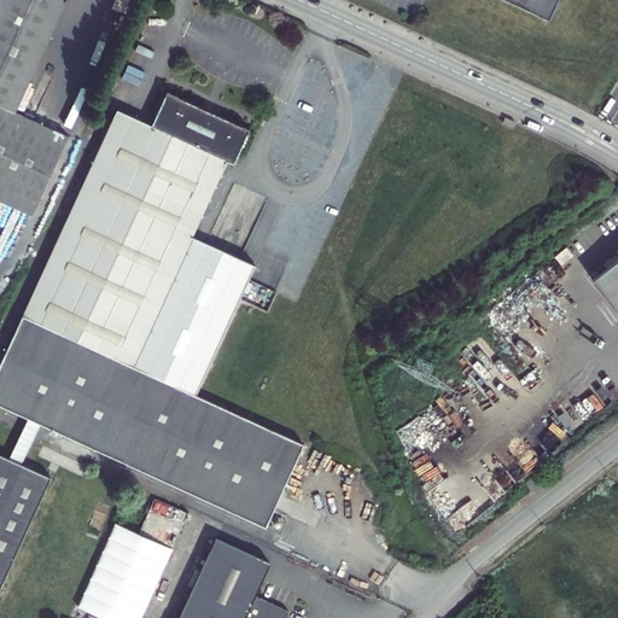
[(0,0),(0,200),(34,217),(70,138),(15,112),(65,0),(0,0)]
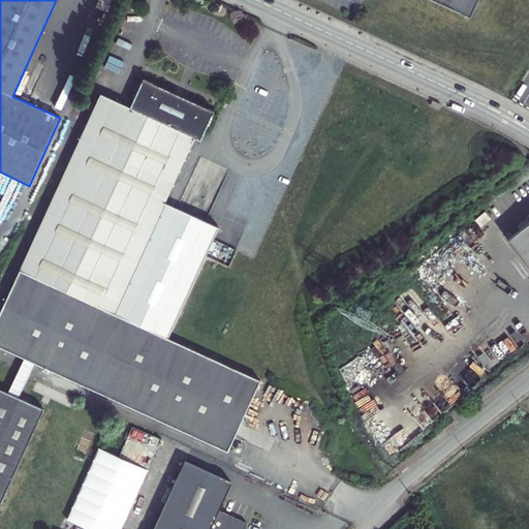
[(431,0),(466,16),(472,0),(431,0)]
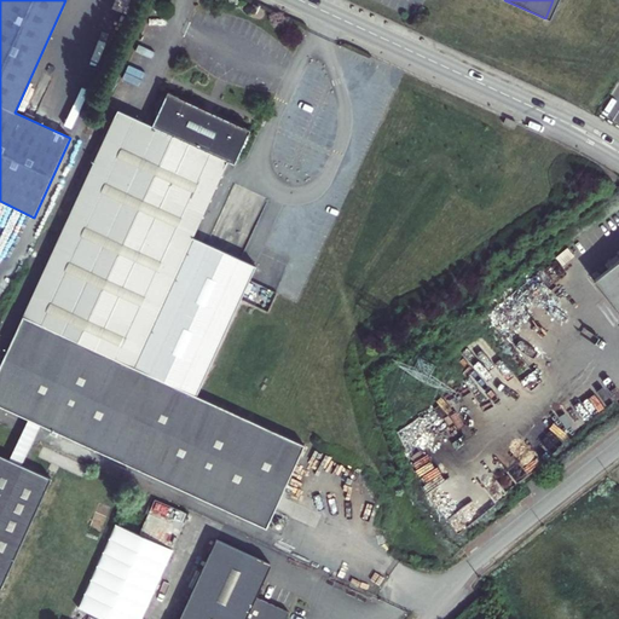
[(0,406),(267,530),(305,446),(196,395),(133,368),(194,238),(227,161),(235,165),(250,131),(168,92),(152,126),(117,110),(23,317),(0,366),(0,406)]
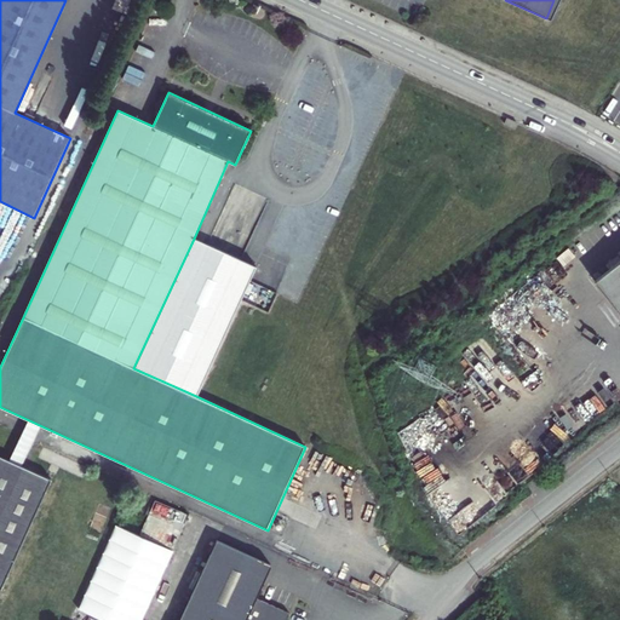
[(257,267),(194,239),(133,368),(196,396),(257,267)]
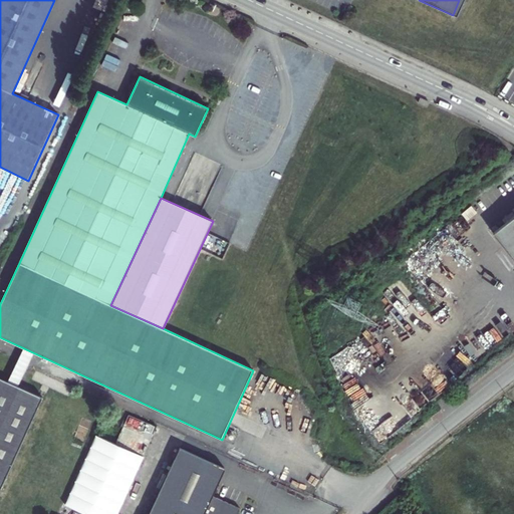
[(513,212),(489,232),(513,263),(513,212)]
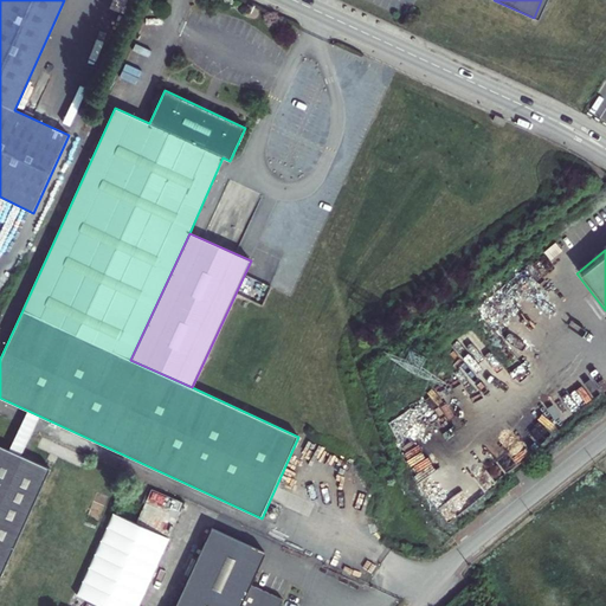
[(0,571),(49,468),(0,444),(0,571)]
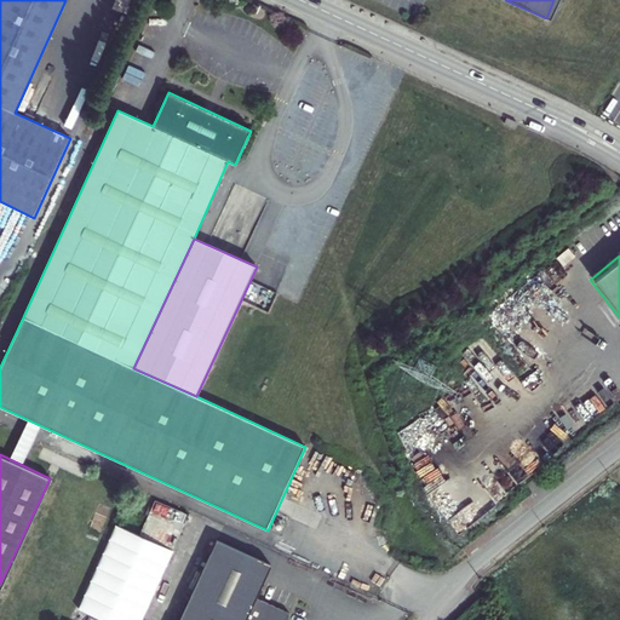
[(217,541),(181,619),(286,619),(290,614),(257,600),(271,567),(217,541)]
